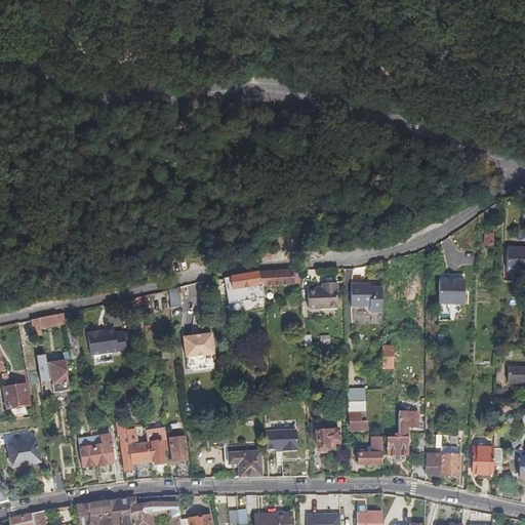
[(482,233),(483,246),(493,246),(492,233),(482,233)]
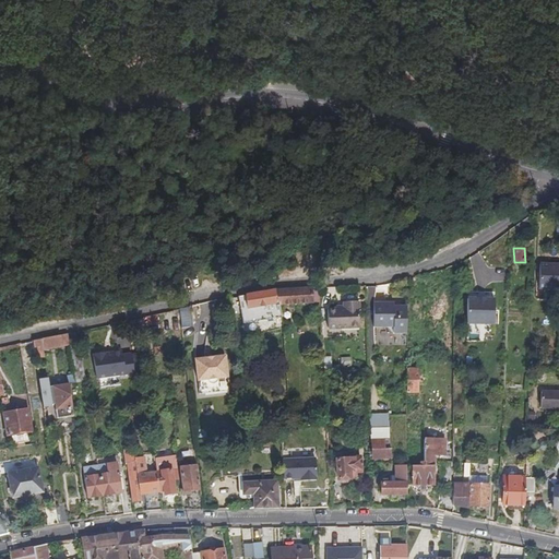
[(558,295),(558,263),(539,263),(537,294),(558,295)]
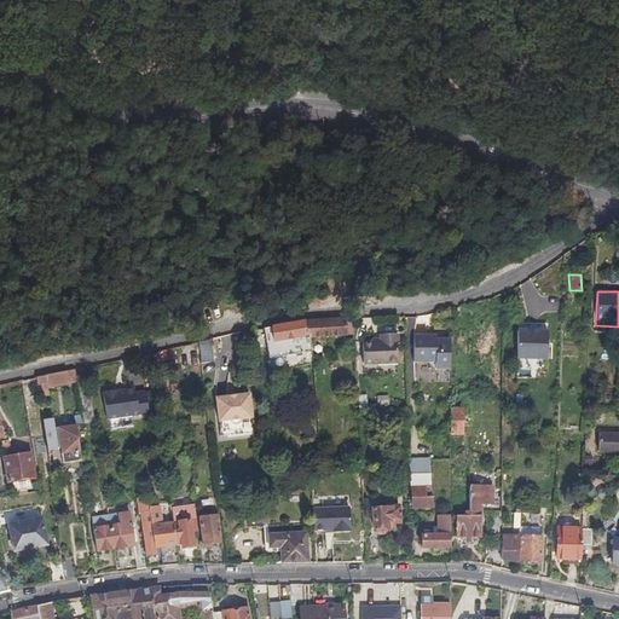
[(345,335),(345,319),(304,322),(262,330),(268,359),(311,351),(308,342),(345,335)]
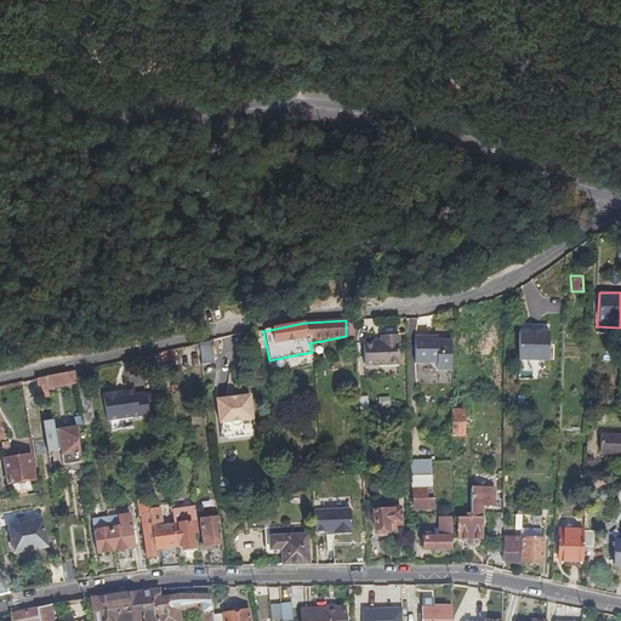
[(519,334),(518,362),(548,362),(550,334),(539,334),(539,332),(529,331),(529,334),(519,334)]
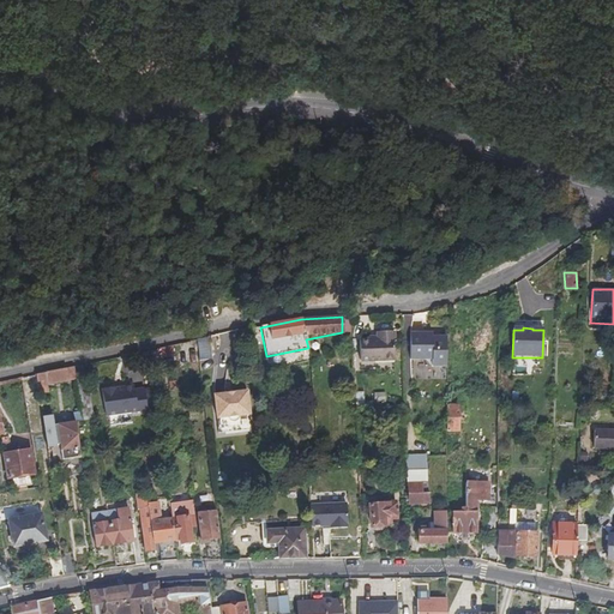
[(392,332),(377,332),(377,341),(360,341),(360,361),(393,360),(392,332)]
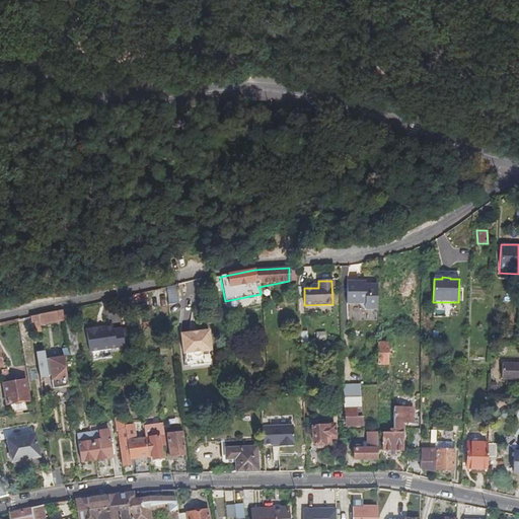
[(366,309),(377,309),(377,284),(366,284),(366,281),(348,281),(348,304),(362,304),(366,309)]
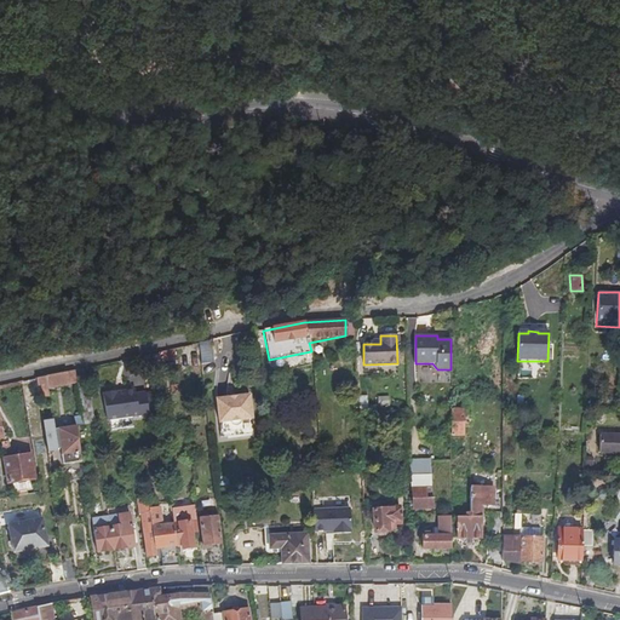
[(213,373),(211,342),(197,344),(201,374),(213,373)]
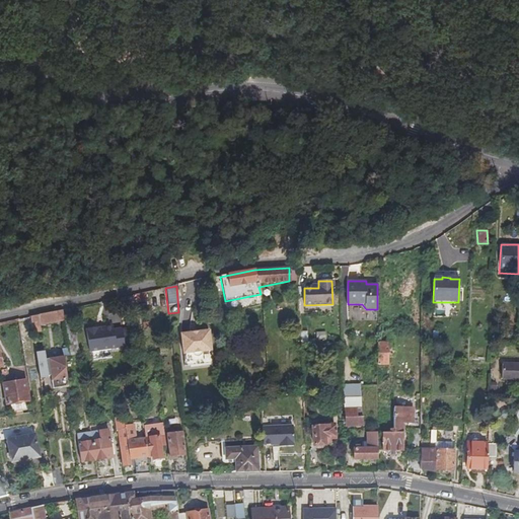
[(137,303),(146,301),(144,292),(135,294),(137,303)]
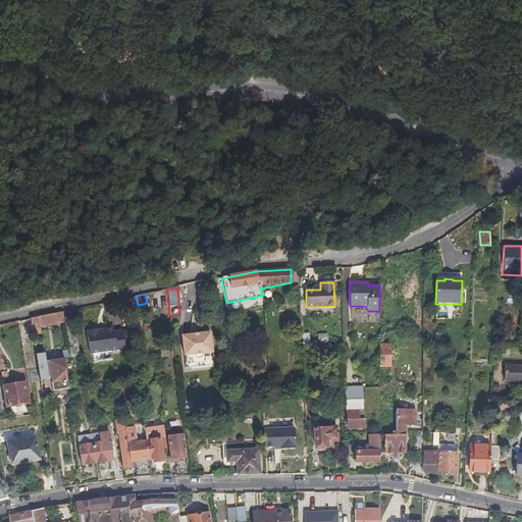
[(116,312),(126,310),(124,299),(113,302),(116,312)]
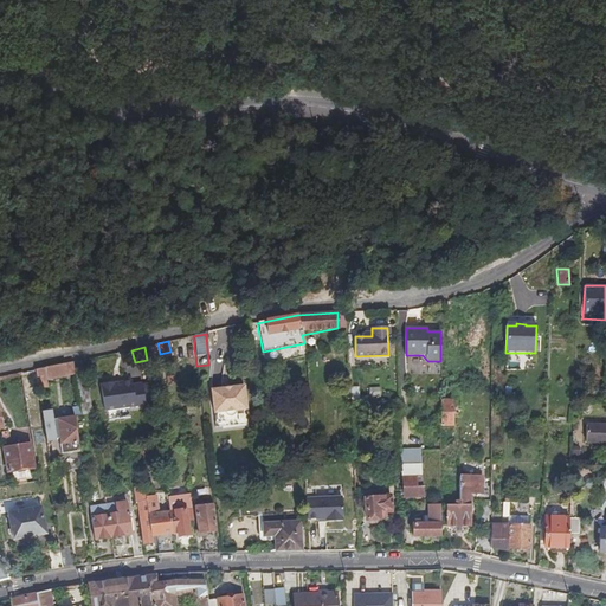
[(72,362),(44,369),(45,381),(75,376),(72,362)]
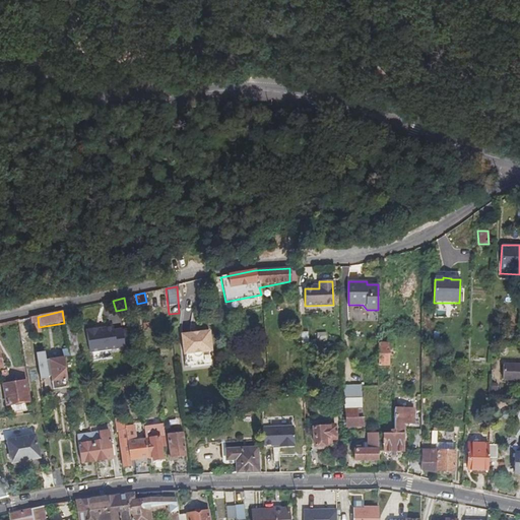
[(39,327),(38,317),(30,318),(33,334),(40,333),(39,327)]
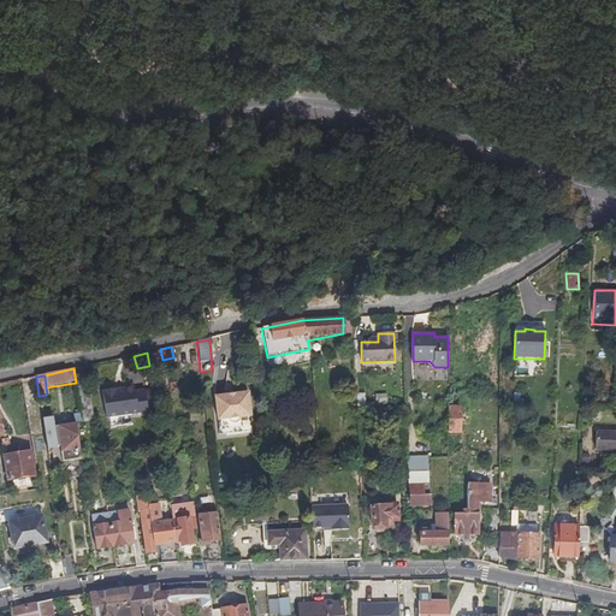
[(100,391),(105,418),(146,412),(142,391),(134,392),(132,388),(122,390),(122,392),(116,394),(114,391),(114,389),(100,391)]
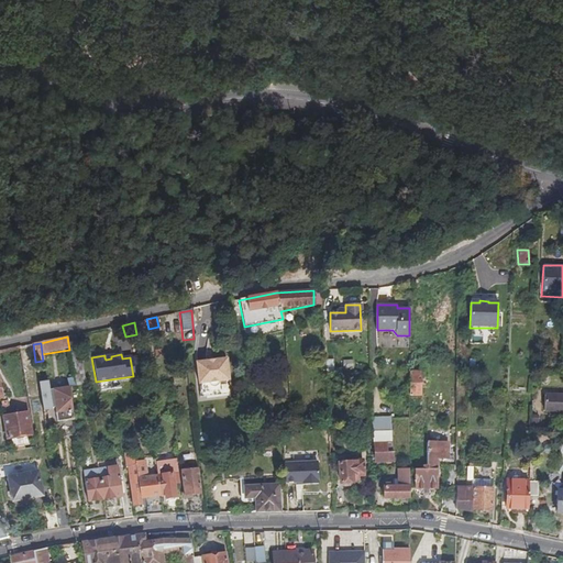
[(139,356),(130,357),(133,376),(141,375),(139,356)]
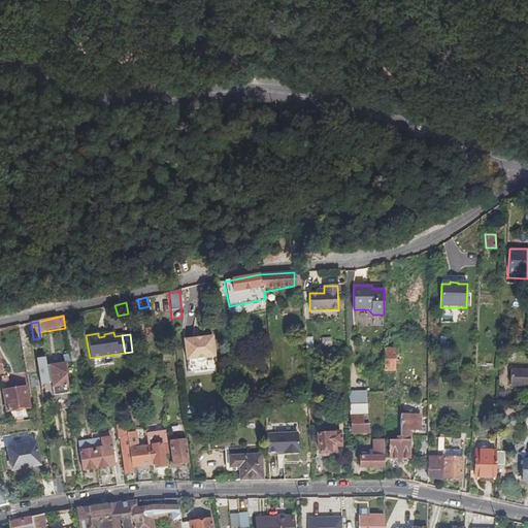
[(210,338),(183,341),(185,361),(193,361),(193,367),(204,365),(204,359),(212,358),(210,338)]
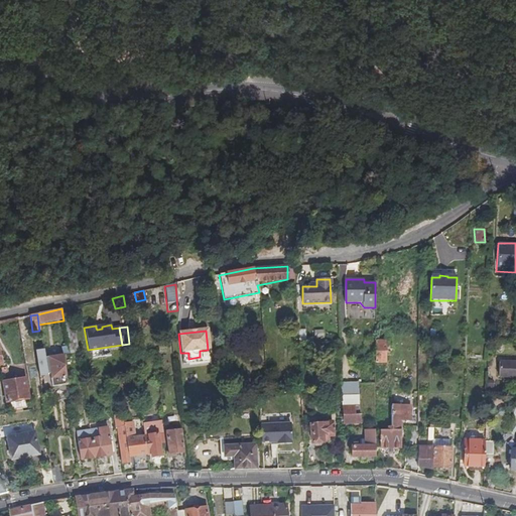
[(385,341),(375,341),(375,362),(385,362),(385,341)]
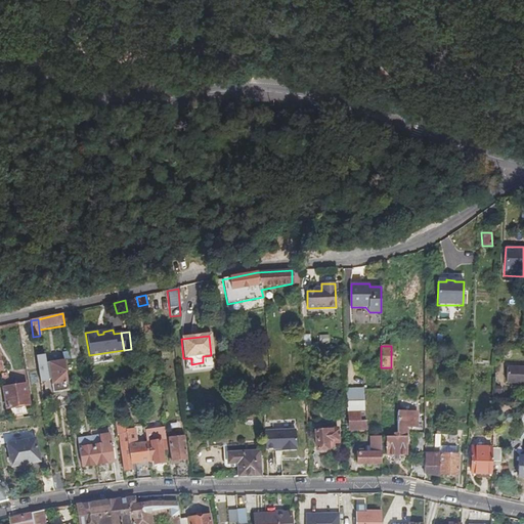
[(53,392),(67,391),(63,360),(44,362),(44,356),(36,357),(39,382),(48,381),(48,379),(51,379),(53,392)]
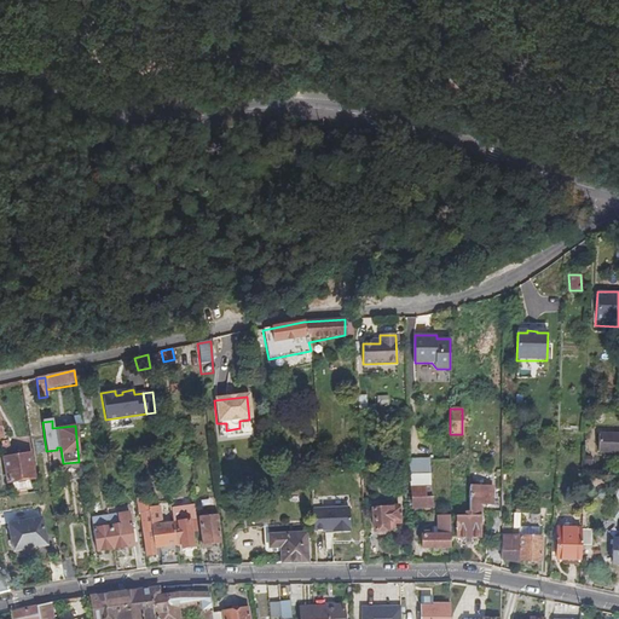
[(618,433),(597,432),(596,451),(618,451),(618,433)]
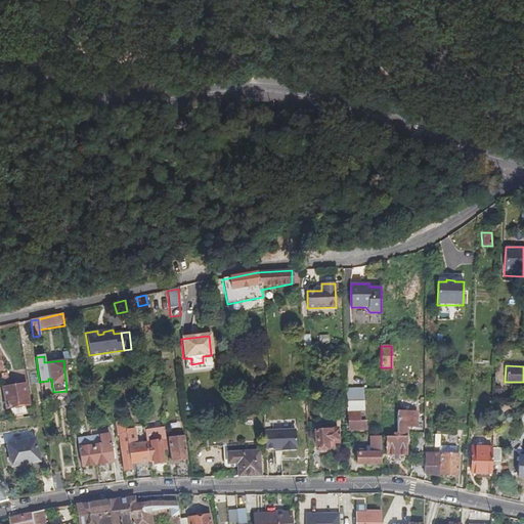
[(7,408),(24,405),(27,405),(25,385),(2,388),(4,408),(7,408)]
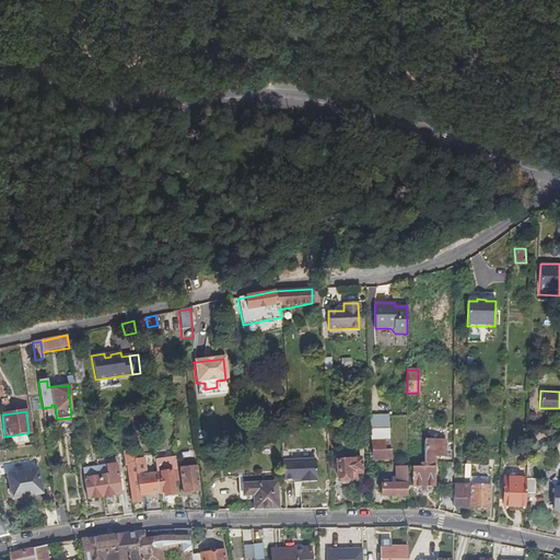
[(372,459),(389,459),(389,451),(384,451),(384,442),(388,442),(388,430),(371,431),(372,459)]
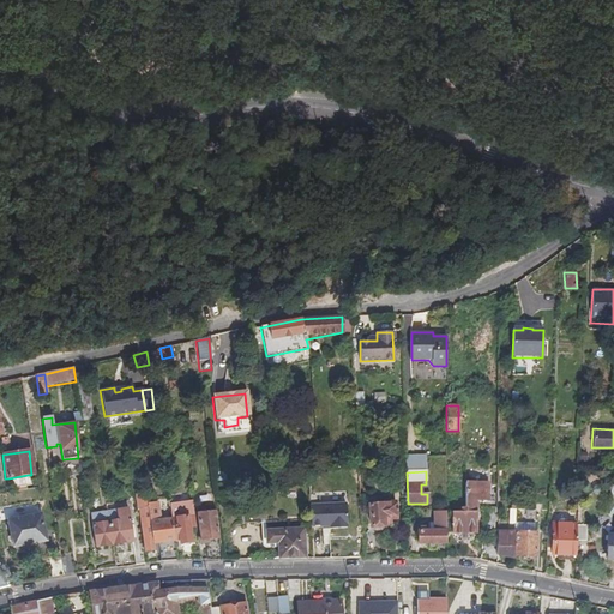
[(30,486),(28,475),(8,479),(11,488),(30,486)]
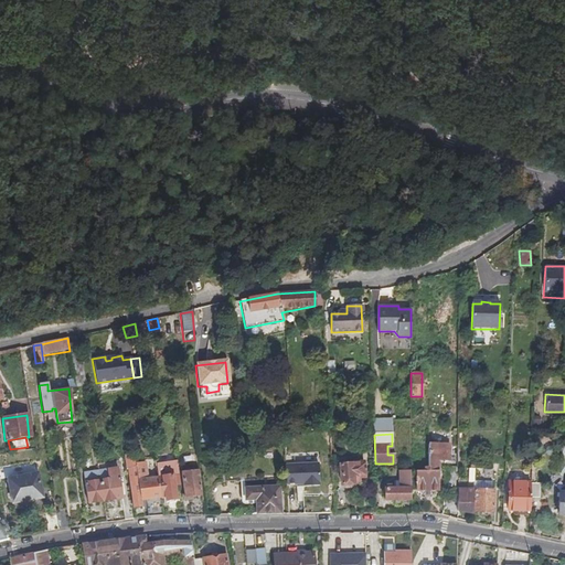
[(449,446),(428,445),(429,469),(425,469),(425,472),(416,472),(416,493),(438,493),(438,462),(449,462),(449,446)]
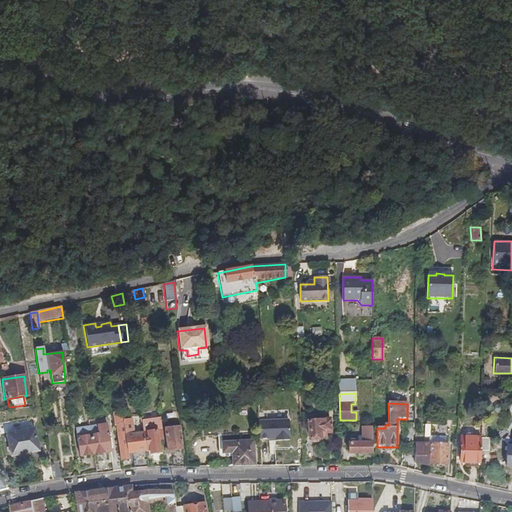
[(131,451),(134,468),(146,467),(144,450),(141,432),(132,433),(130,420),(121,421),(120,413),(111,414),(113,425),(115,425),(120,459),(127,458),(126,452),(131,451)]
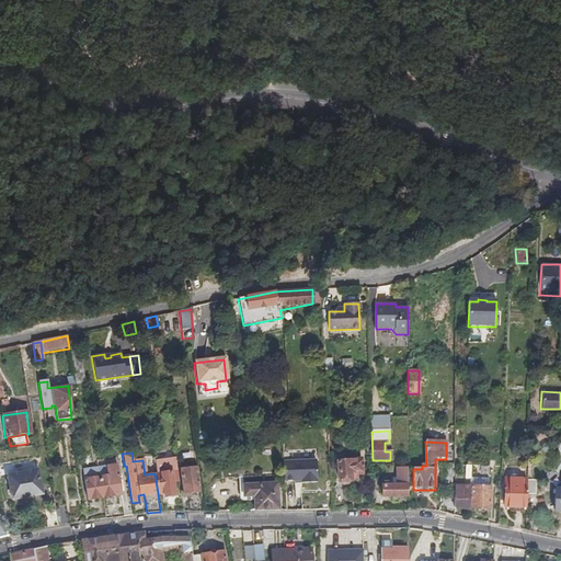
[(330,510),(344,510),(342,483),(355,481),(355,474),(362,474),(361,458),(336,460),(338,479),(329,480),(330,510)]
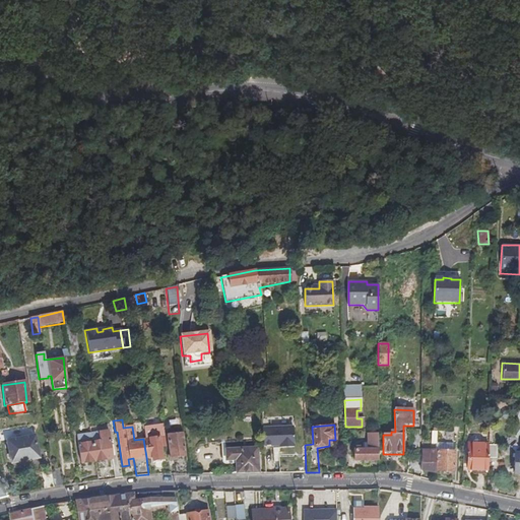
[(150,463),(159,462),(157,448),(163,447),(159,426),(142,429),(146,457),(150,457),(150,463)]
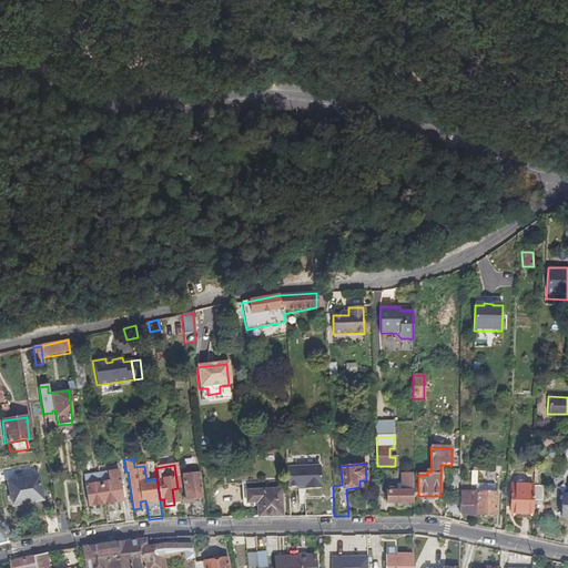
[(305,467),(295,467),(296,488),(305,488),(305,467)]
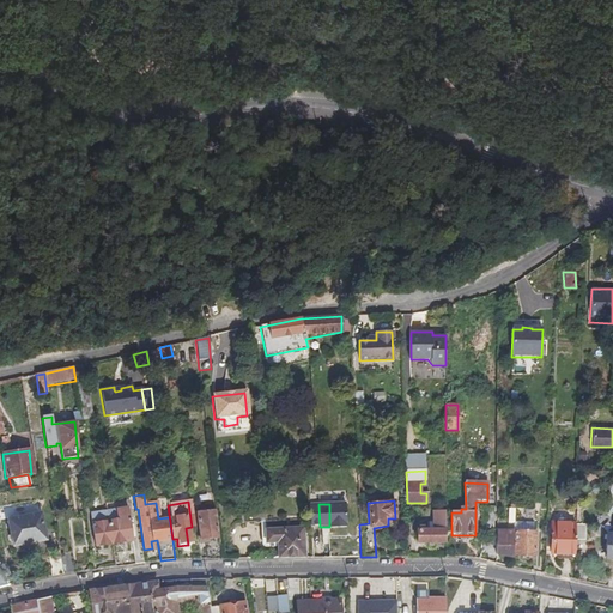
[(126,509),(105,511),(107,513),(110,542),(131,540),(126,509)]
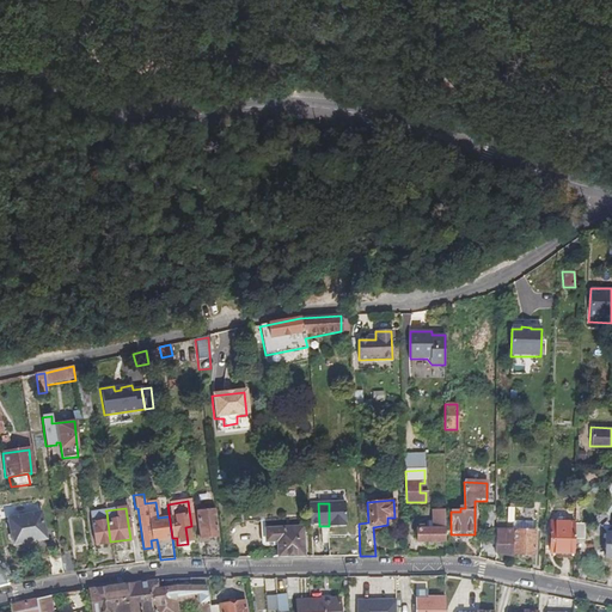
[(202,557),(218,557),(213,509),(194,512),(197,538),(200,538),(202,557)]
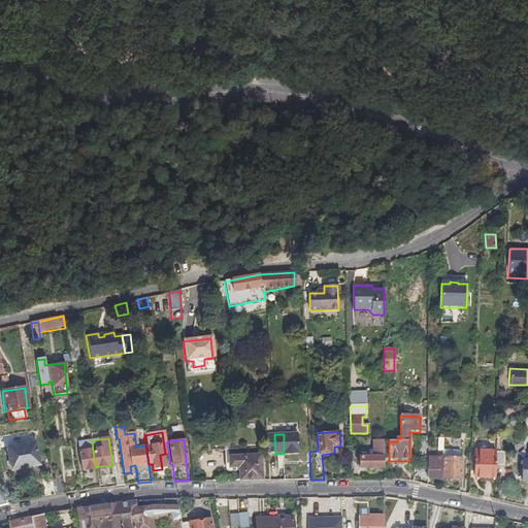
[(359,468),(383,468),(384,440),(373,440),(373,456),(359,456),(359,468)]
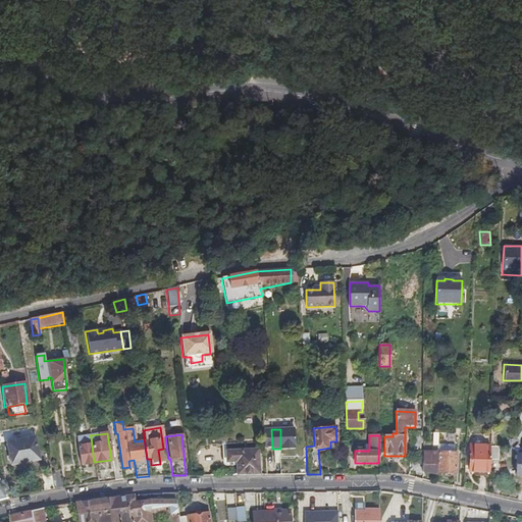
[(41,458),(37,436),(6,441),(9,461),(28,458),(29,460),(41,458)]
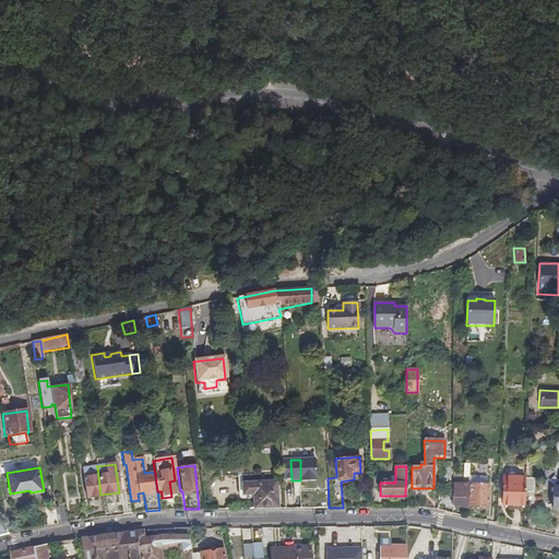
[(100,495),(97,467),(82,470),(85,498),(100,495)]
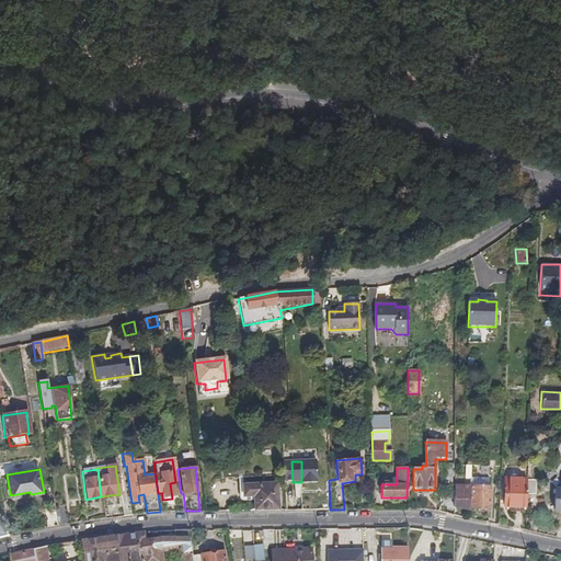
[(449,471),(442,470),(441,487),(448,487),(449,471)]
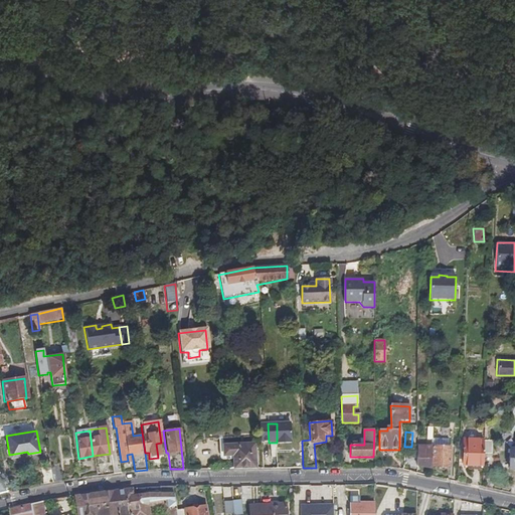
[(506,467),(514,467),(514,438),(514,439),(514,446),(507,445),(506,467)]
